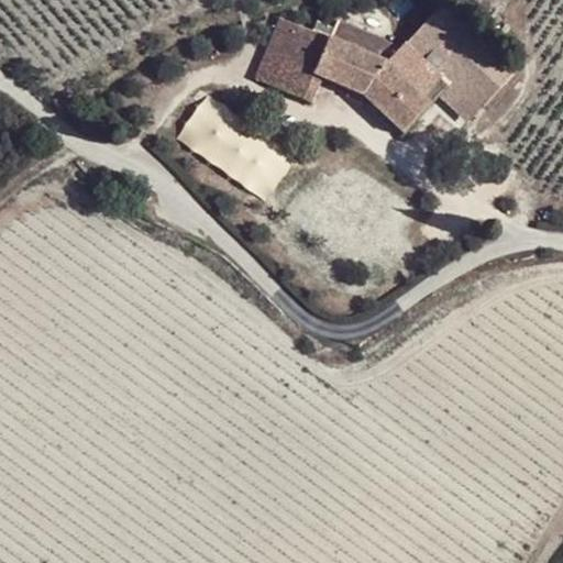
[(313,33),(280,19),(273,34),(293,43),(273,86),(310,102),(321,77),(348,89),(363,96),(365,97),(403,133),(441,95),(455,80),(484,108),(515,75),(442,8),(398,53),(387,65),(313,33)]
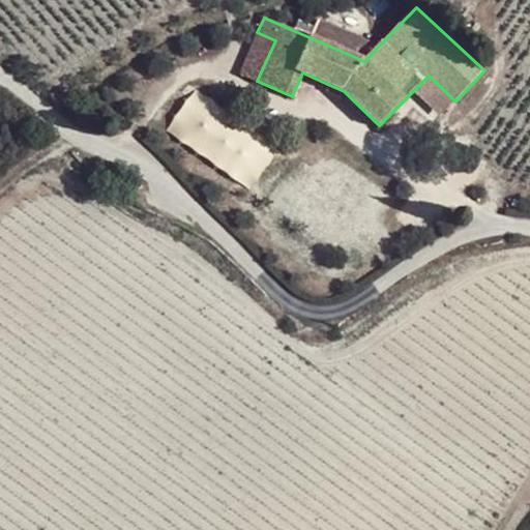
[(299,22),(295,31),(364,61),(375,50),(337,33),(318,30),(299,22)]
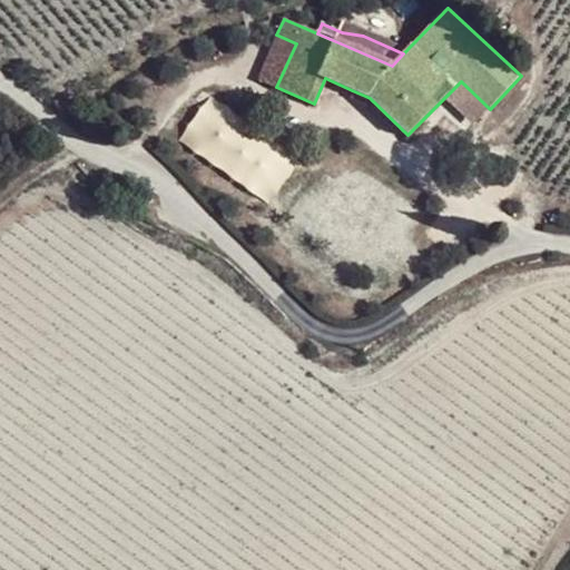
[(296,43),(276,35),(257,79),(276,87),(296,43)]
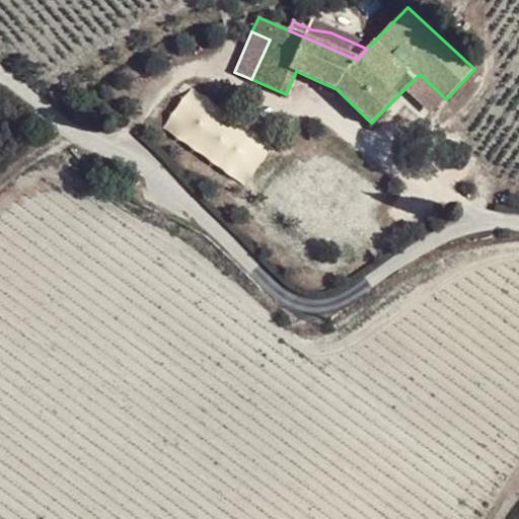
[(446,99),(420,74),(406,87),(433,113),(446,99)]
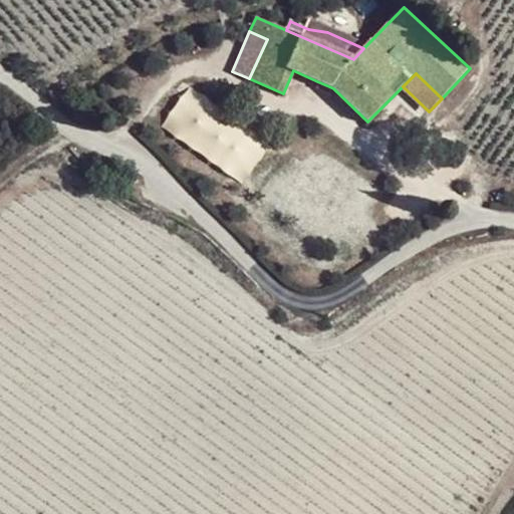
[(328,94),(331,87),(317,81),(314,88),(328,94)]
